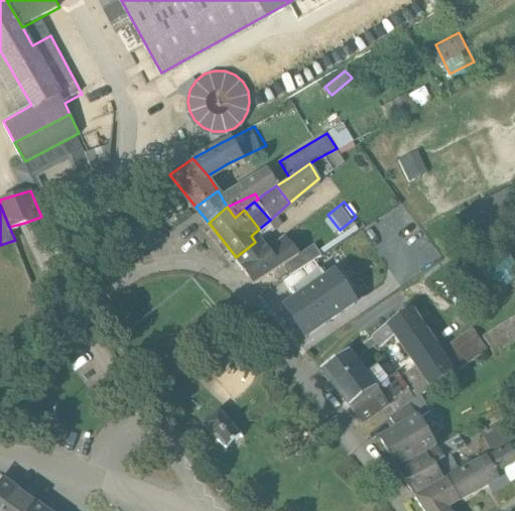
[(269,247),(262,238),(256,242),(256,243),(237,258),(243,265),(242,266),(254,282),(285,262),(300,253),(299,252),(285,234),(269,247)]
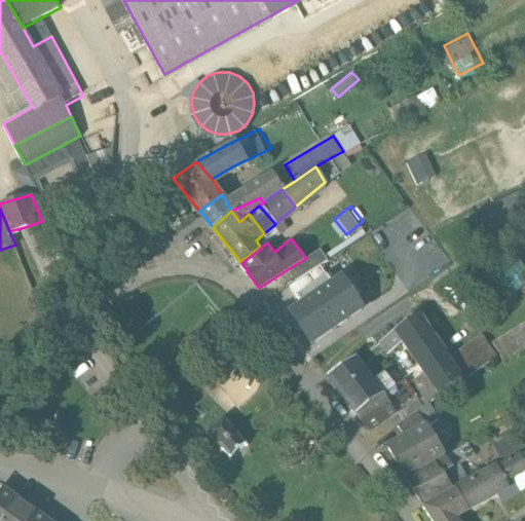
[(321,247),(305,257),(306,258),(291,267),(297,277),(321,263),(328,258),(321,247)]
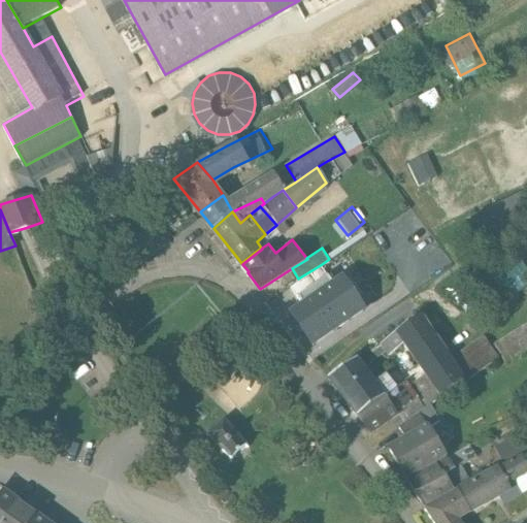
[(313,341),(364,307),(343,276),(334,283),(322,264),(298,279),(291,284),(303,303),(292,312),(313,341)]
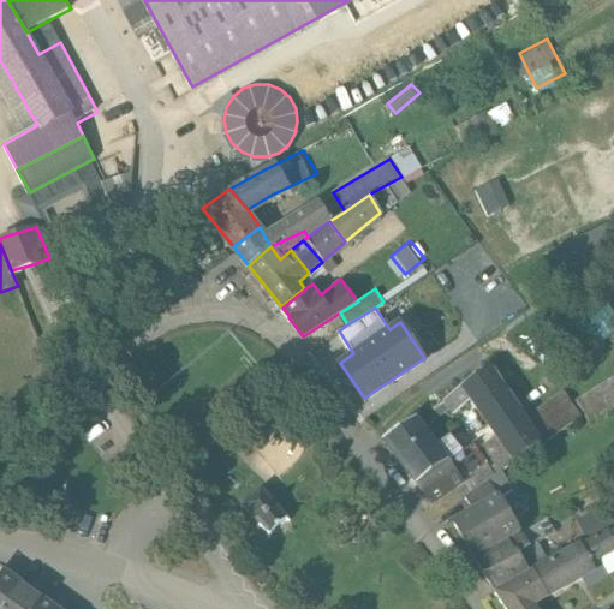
[(543,441),(490,365),(463,384),(472,399),(496,435),(514,460),(543,441)]
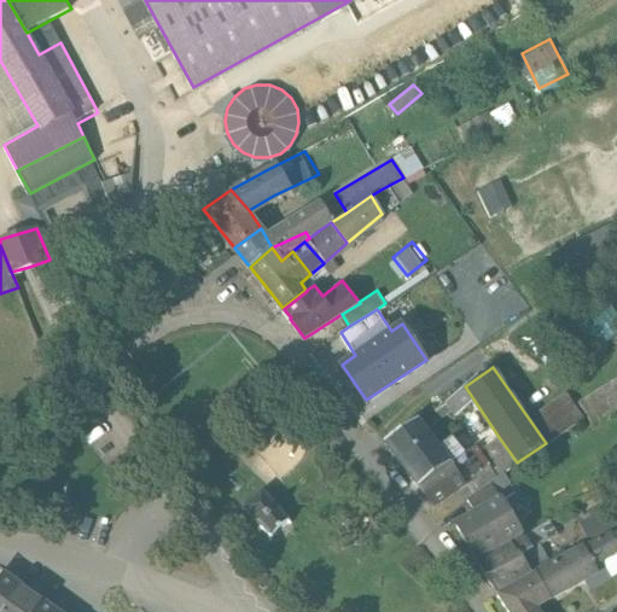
[(594,418),(616,407),(616,374),(581,391),(594,418)]
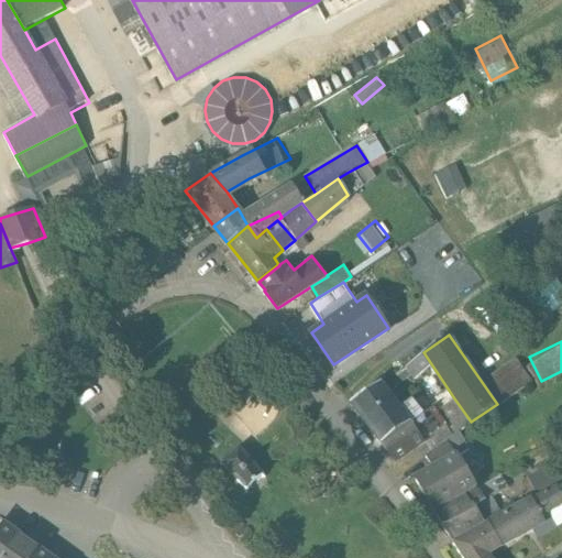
[(423,352),(400,368),(406,375),(411,372),(415,376),(432,365),(423,352)]
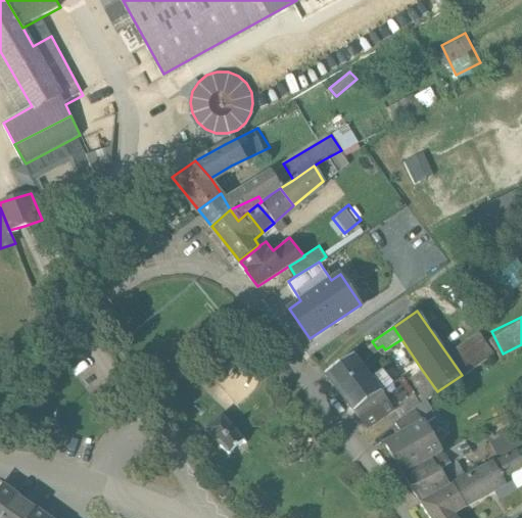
[(382,371),(373,378),(354,352),(325,373),(356,412),(383,390),(392,384),(382,371)]
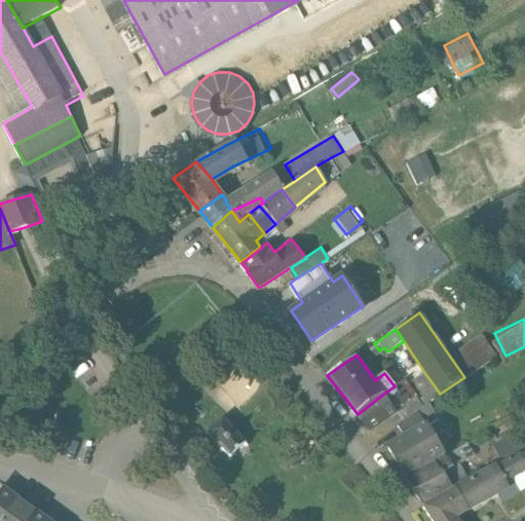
[(440,394),(424,372),(414,379),(429,401),(440,394)]
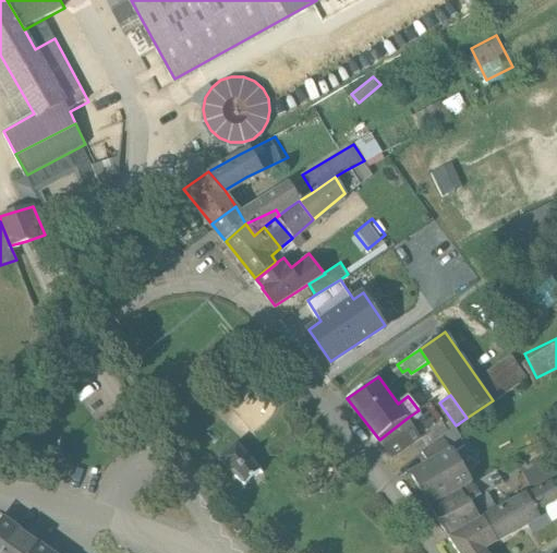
[(409,417),(379,440),(392,456),(422,434),(409,417)]
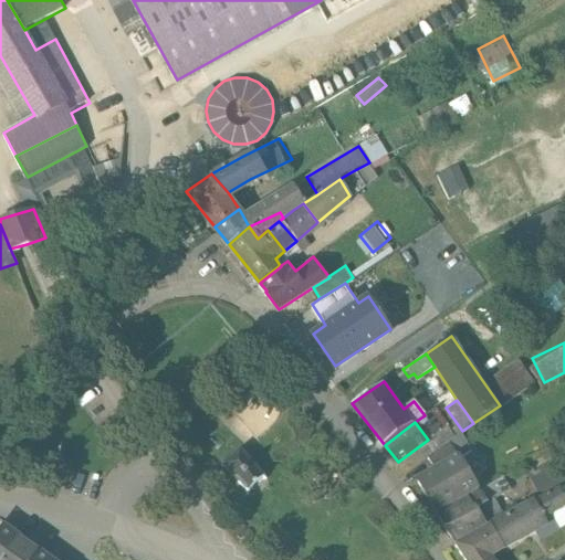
[(462,431),(428,455),(437,467),(460,454),(460,455),(472,446),(462,431)]
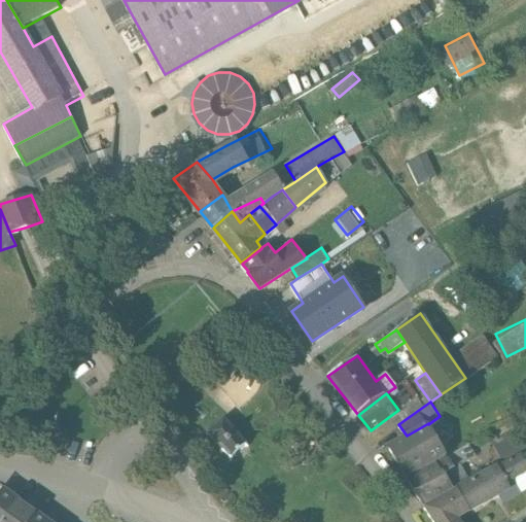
[(225,418),(225,415),(222,415),(222,418),(209,429),(207,429),(207,431),(209,432),(230,455),(230,457),(232,458),(233,455),(245,444),(248,444),(248,441),(245,441),(225,418)]
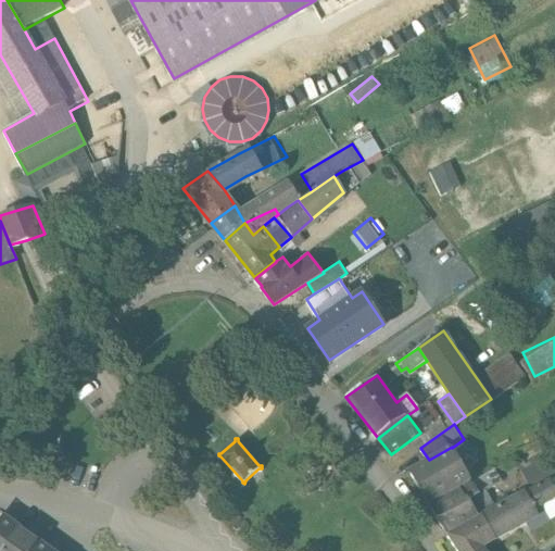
[(429,460),(411,471),(430,503),(470,480),(452,448),(452,447),(429,460)]
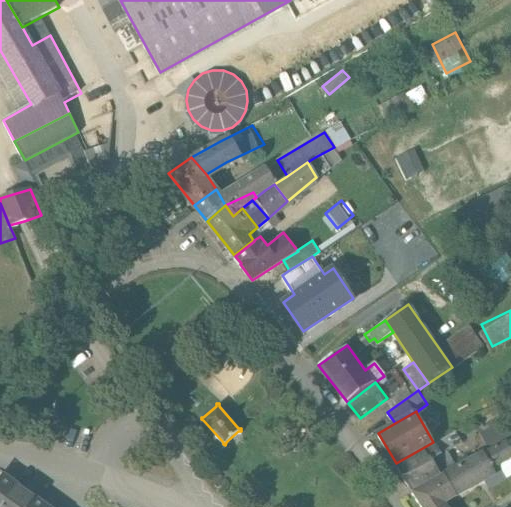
[(433,442),(440,453),(447,450),(461,441),(455,429),(433,442)]
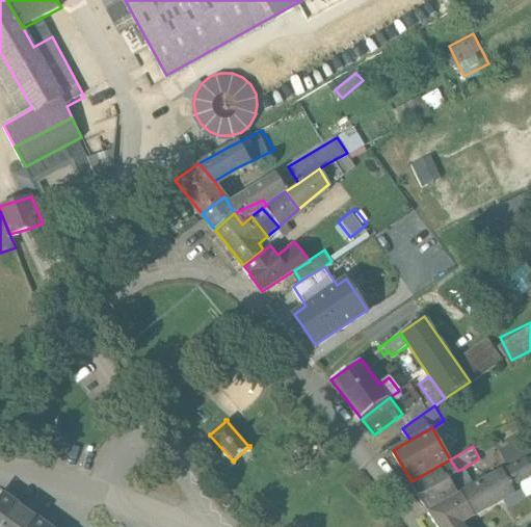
[(530,469),(524,458),(495,474),(506,495),(502,498),(505,505),(530,490),(530,469)]
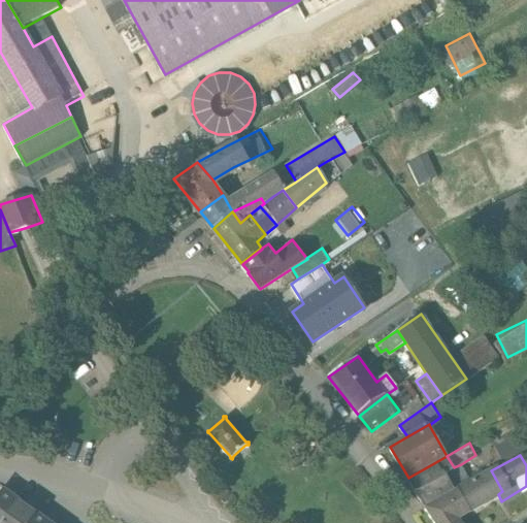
[(408,478),(425,507),(458,489),(471,482),(461,464),(454,467),(447,456),(408,478)]
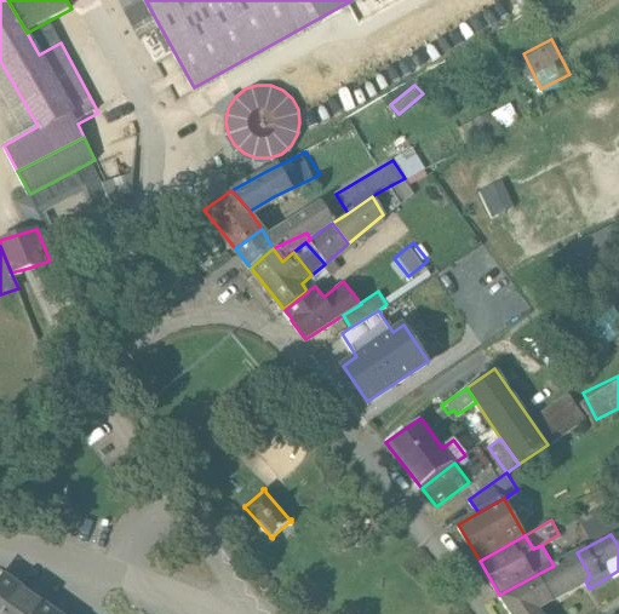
[(554,566),(538,574),(552,598),(585,580),(590,577),(577,552),(554,566)]
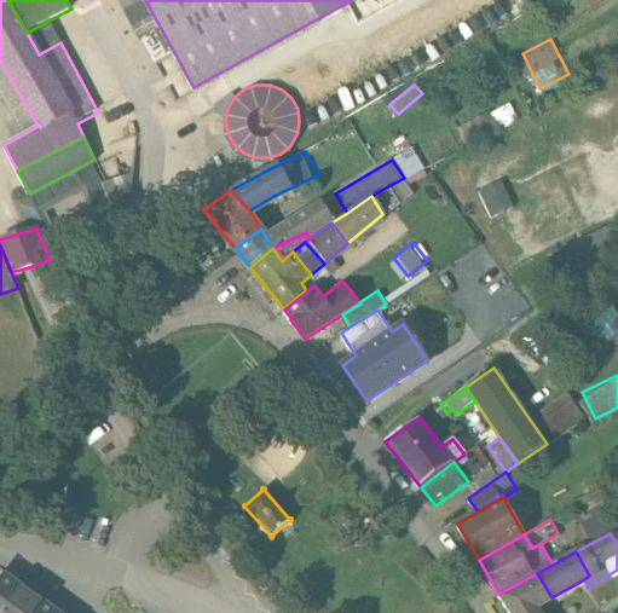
[(537,573),(498,594),(512,612),(541,612),(536,606),(552,597),(537,573)]
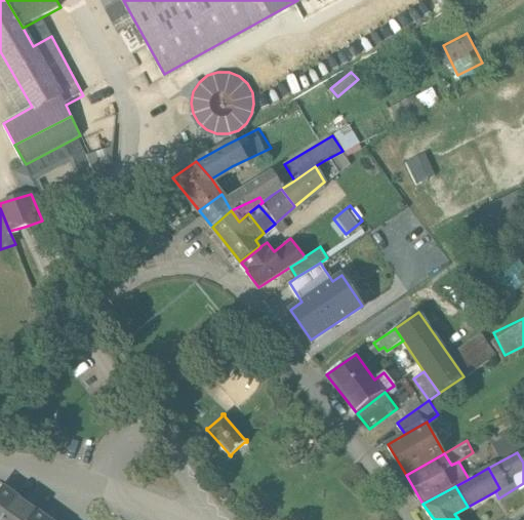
[(48,519),(7,489),(0,498),(0,518),(2,519),(48,519)]
